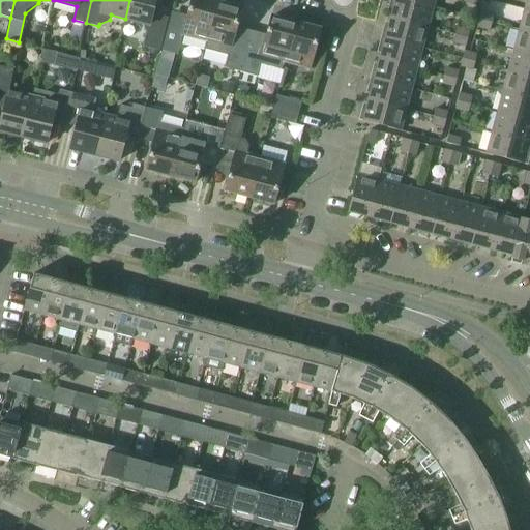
[(129,0),(125,19),(142,23),(147,33),(144,47),(159,51),(169,18),(153,13),(156,0),(129,0)]
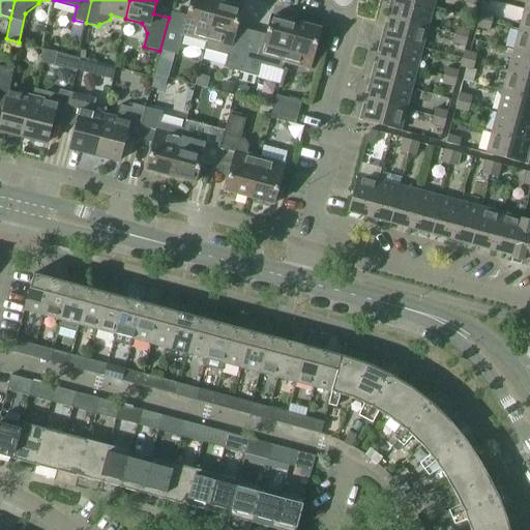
[(183,35),(207,41),(217,1),(211,0),(192,0),(186,22),(171,18),(162,51),(178,56),(183,35)]
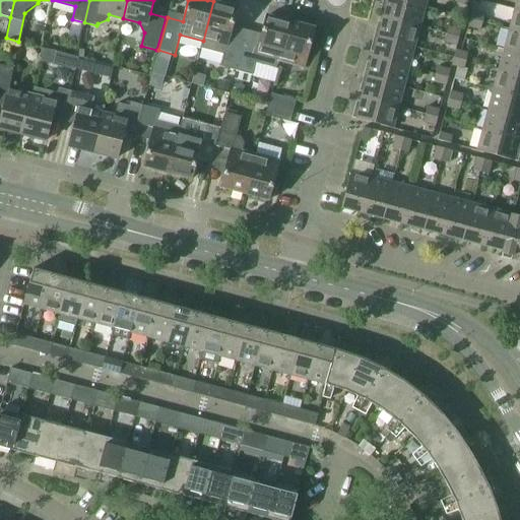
[(386,8),(384,17),(419,27),(426,7),(398,0),(383,0),(382,7),(386,8)]
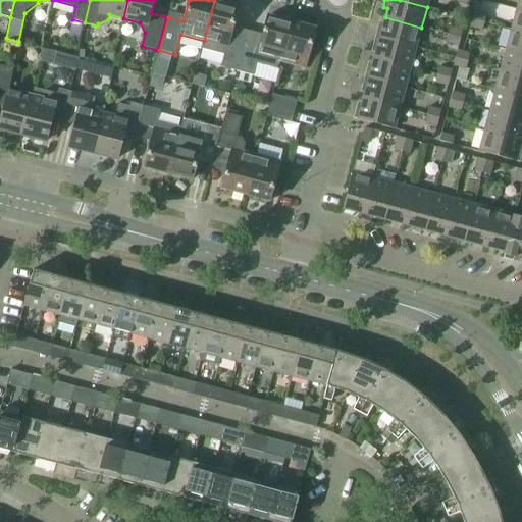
[(214,1),(204,41),(202,49),(223,55),(220,66),(238,71),(246,39),(231,35),(239,8),(214,1)]
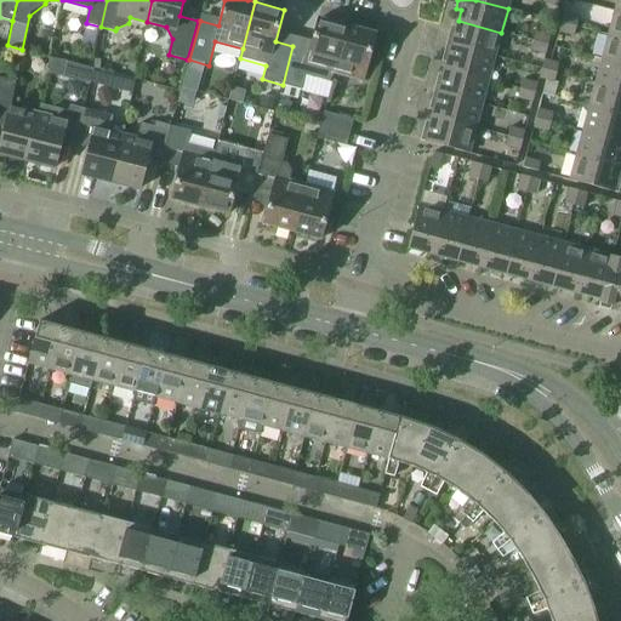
[(620,12),(615,11),(609,35),(620,38),(620,12)]
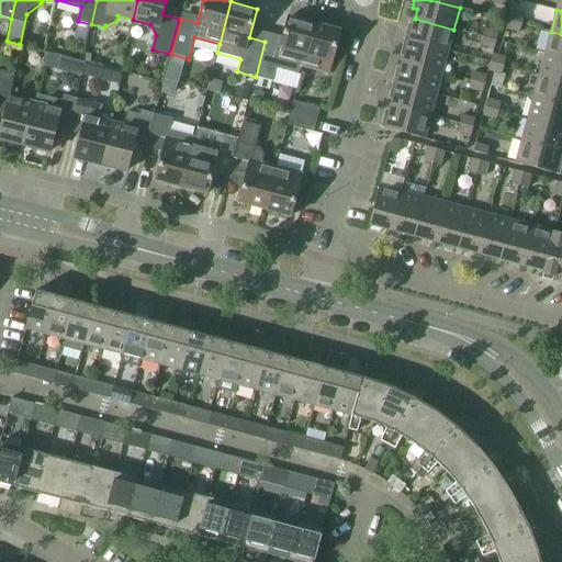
[(510,12),(508,21),(521,24),(524,15),(510,12)]
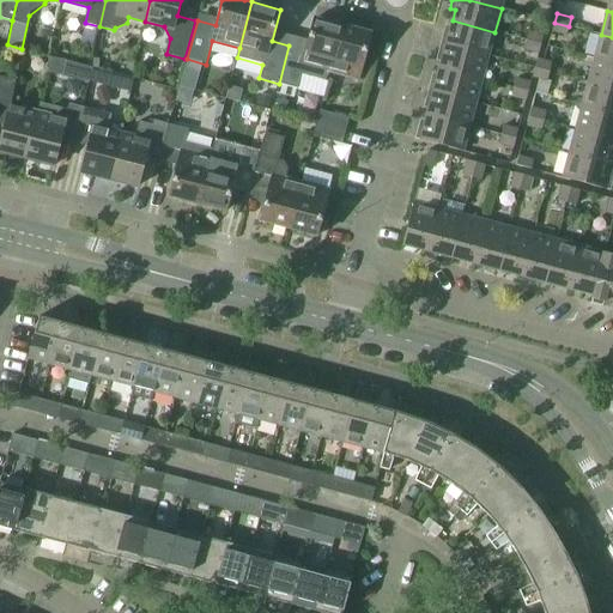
[(307,49),(289,46),(279,84),(297,89),(301,74),(328,82),(331,72),(343,26),(315,18),(307,49)]
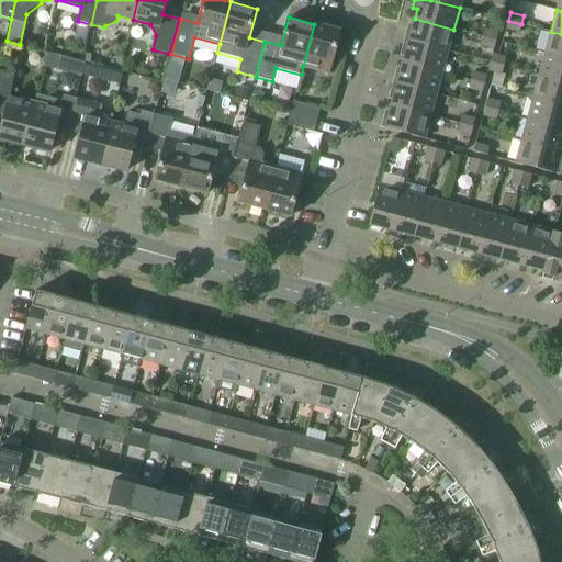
[(407,27),(404,40),(448,51),(453,30),(415,19),(412,29),(407,27)]
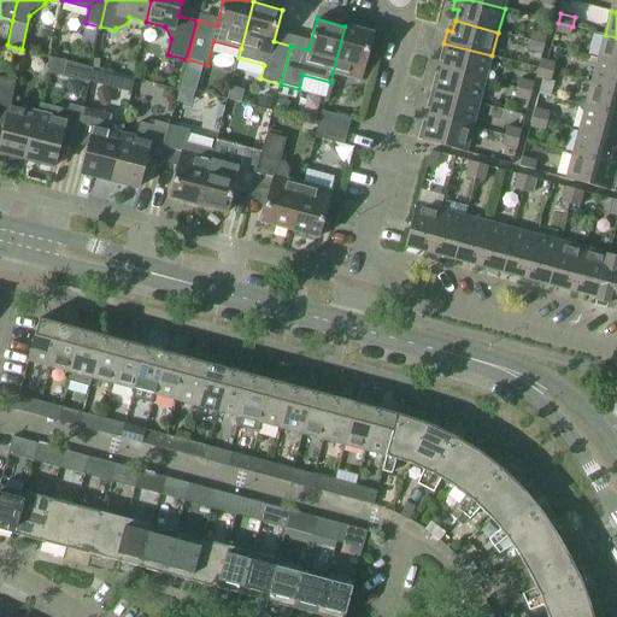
[(573,27),(558,23),(556,31),(570,36),(573,27)]
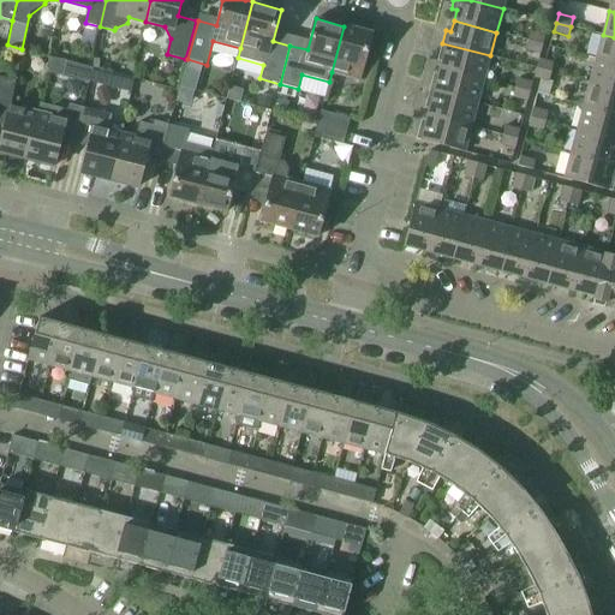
[(372,34),(344,27),(332,72),(360,81),(372,34)]
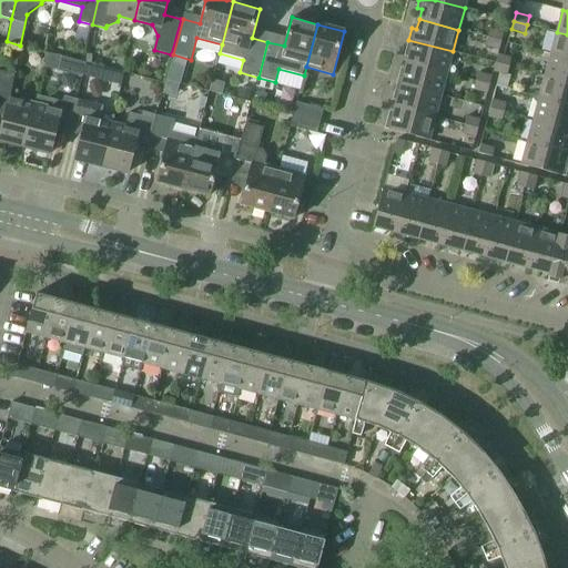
[(490,29),(488,38),(501,41),(504,32),(490,29)]
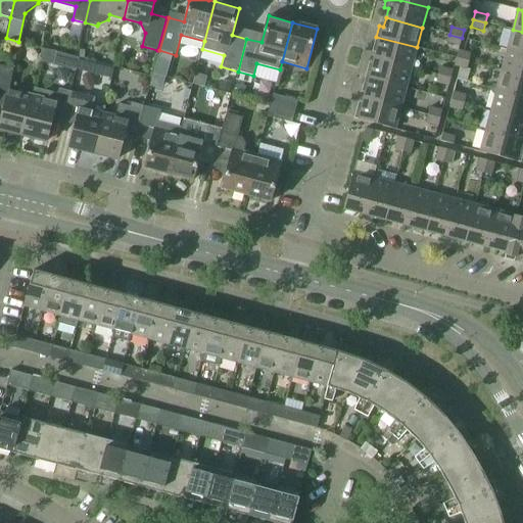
[(522,32),(513,30),(508,50),(522,53),(522,32)]
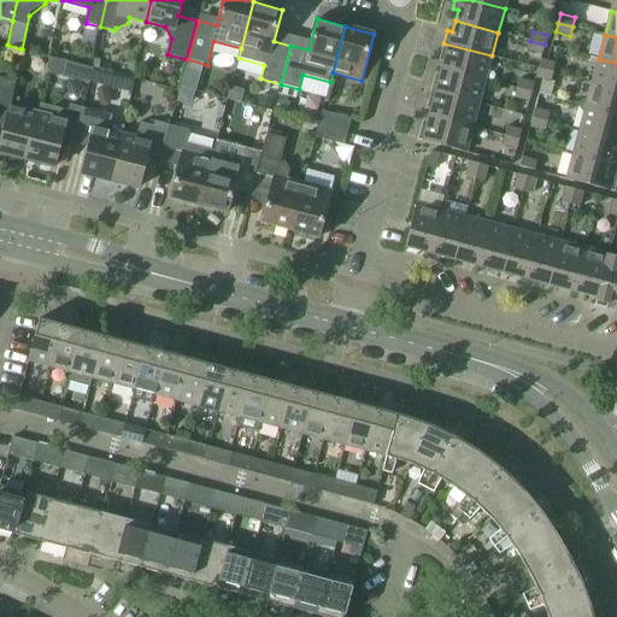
[(545,45),(530,41),(528,50),(542,54),(545,45)]
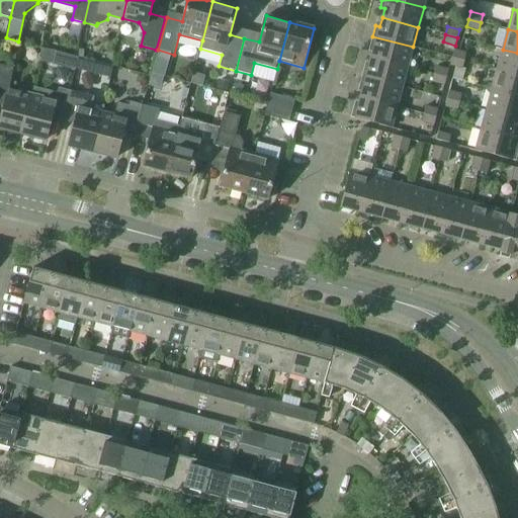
[(373,49),(371,57),(408,67),(413,47),(372,36),(369,48),(373,49)]
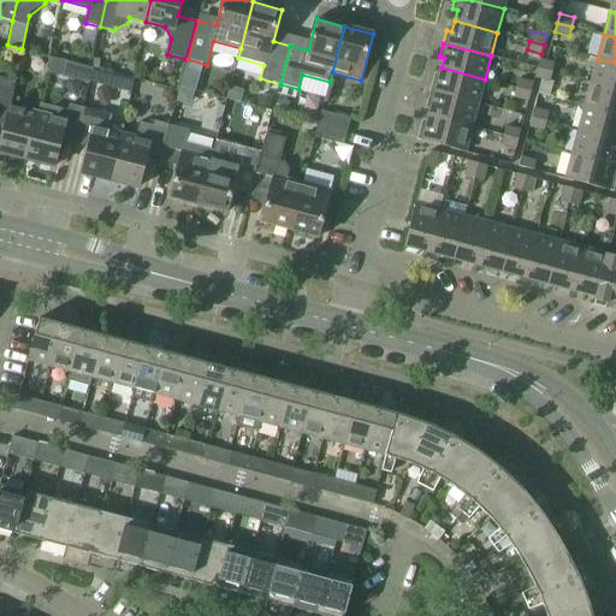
[(52,58),(48,72),(63,76),(66,61),(52,58)]
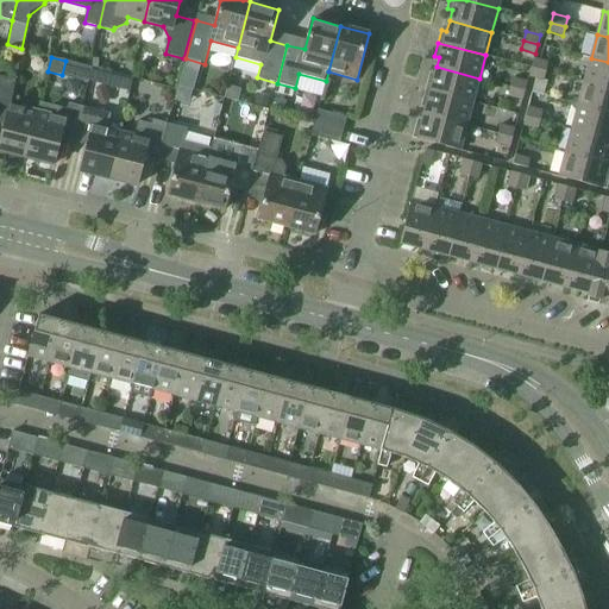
[(534,58),(532,68),(546,71),(548,62),(534,58)]
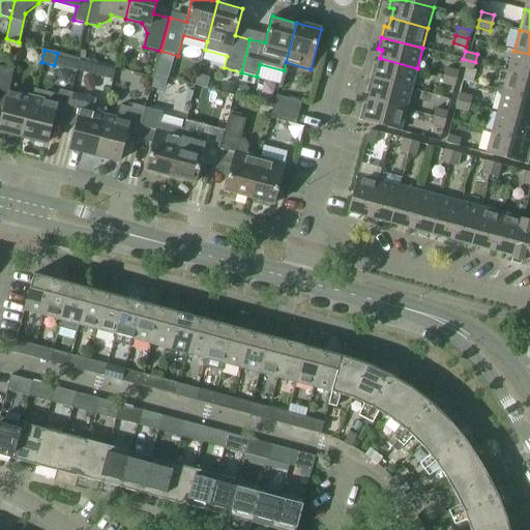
[(529,54),(514,51),(508,71),(529,77),(529,54)]
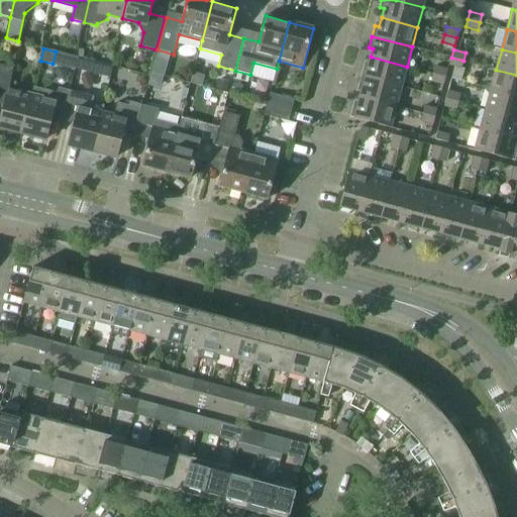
[(159,50),(157,59),(169,62),(171,54),(159,50)]
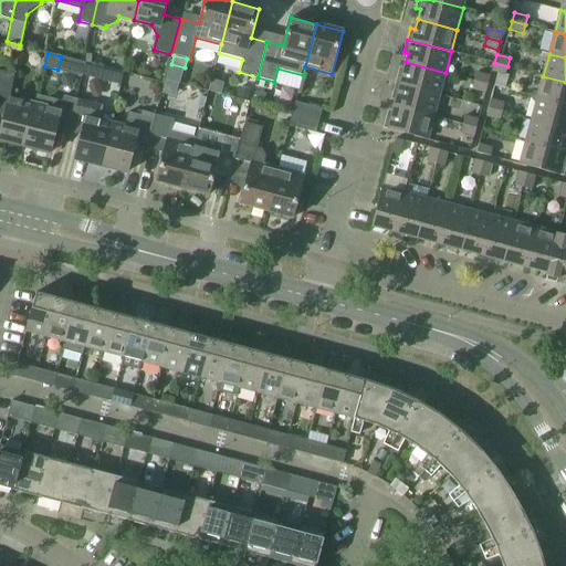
[(399,71),(396,83),(440,95),(446,73),(406,62),(404,72),(399,71)]
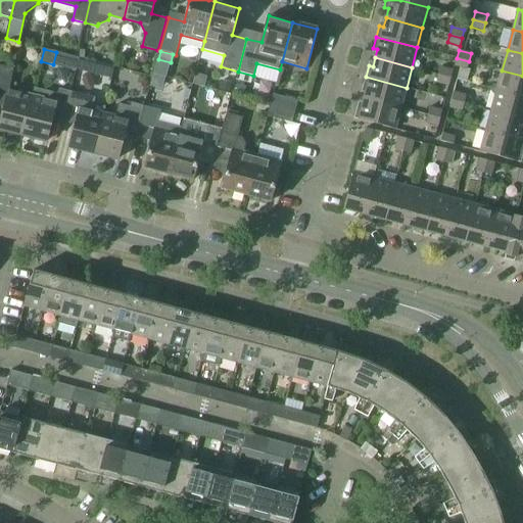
[(80,58),(77,69),(90,73),(93,61),(80,58)]
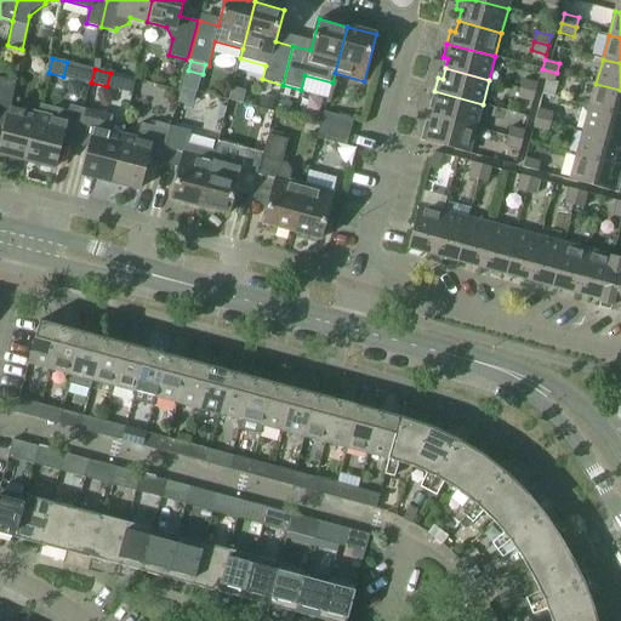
[(557,73),(542,69),(540,78),(554,83),(557,73)]
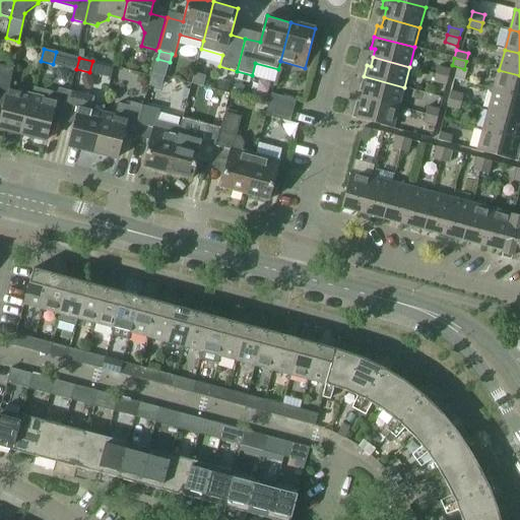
[(0,121),(0,128),(22,134),(31,95),(9,90),(13,68),(1,65),(0,70),(0,99),(5,101),(0,121)]
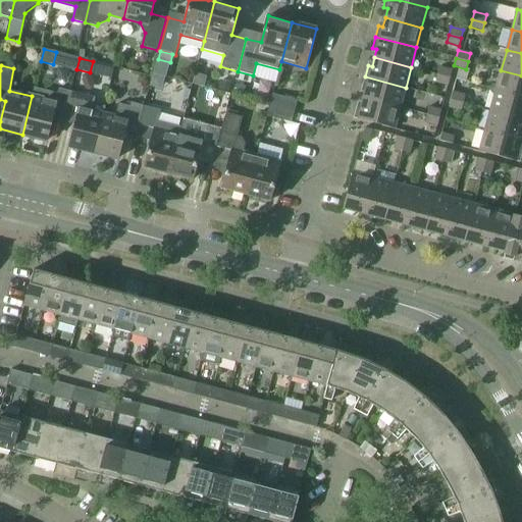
[(439,67),(437,74),(451,77),(453,70),(439,67)]
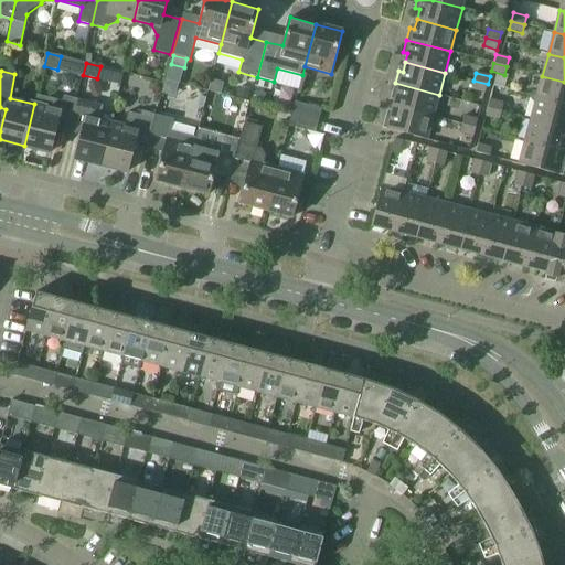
[(564,82),(542,76),(536,97),(564,105),(564,82)]
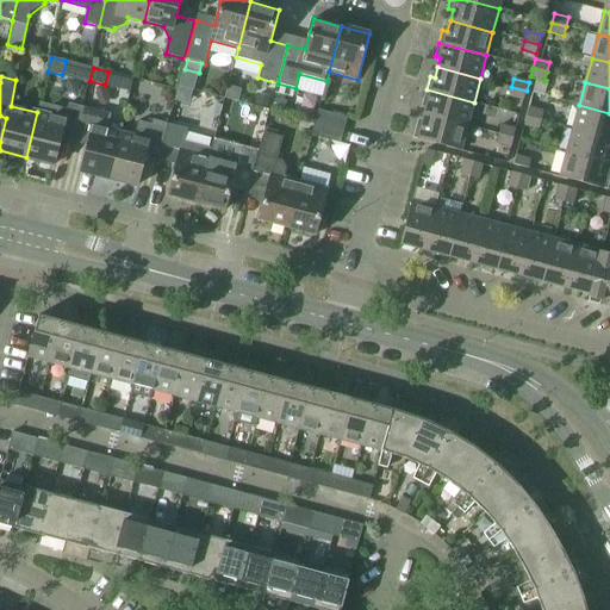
[(527,91),(511,87),(509,97),(523,100),(527,91)]
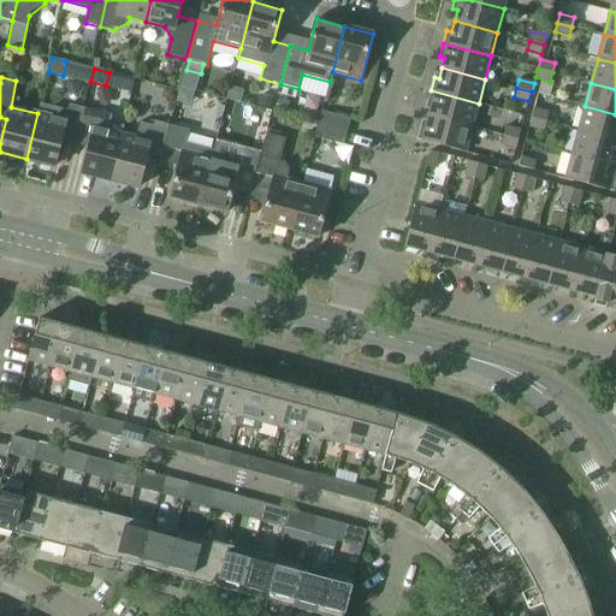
[(432,105),(430,116),(472,126),(479,104),(431,90),(427,104),(432,105)]
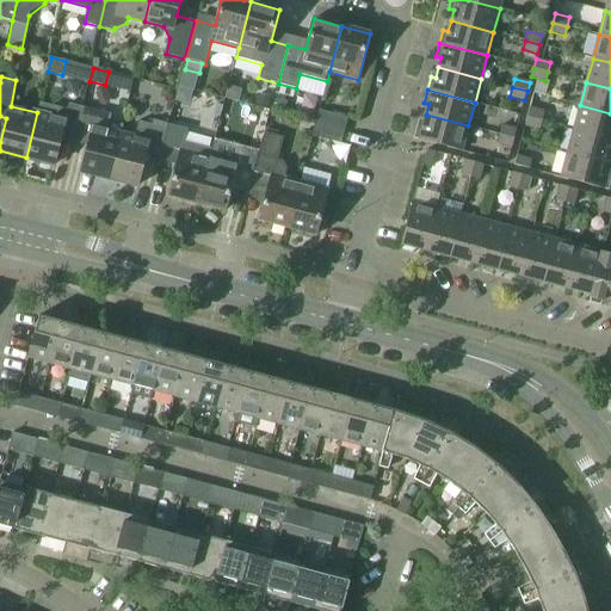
[(259,94),(255,106),(267,109),(271,98),(259,94)]
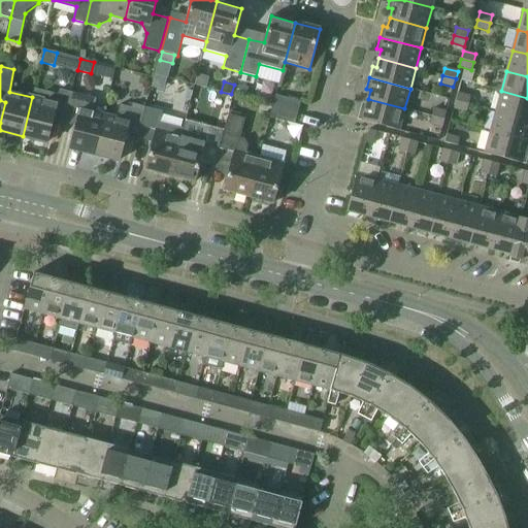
[(239,85),(236,95),(246,97),(249,87),(239,85)]
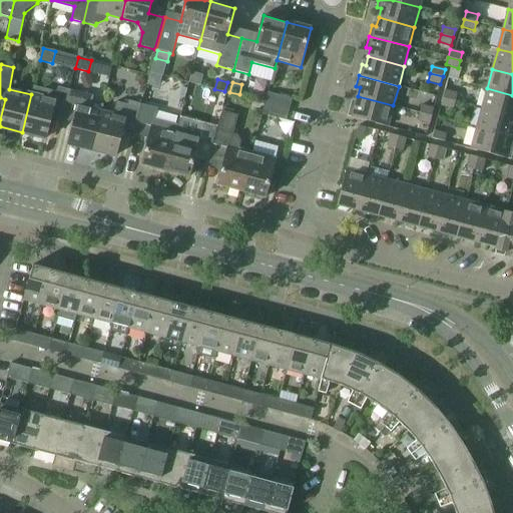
[(31,94),(22,132),(46,138),(53,111),(64,114),(70,90),(58,86),(57,91),(34,85),(31,94)]
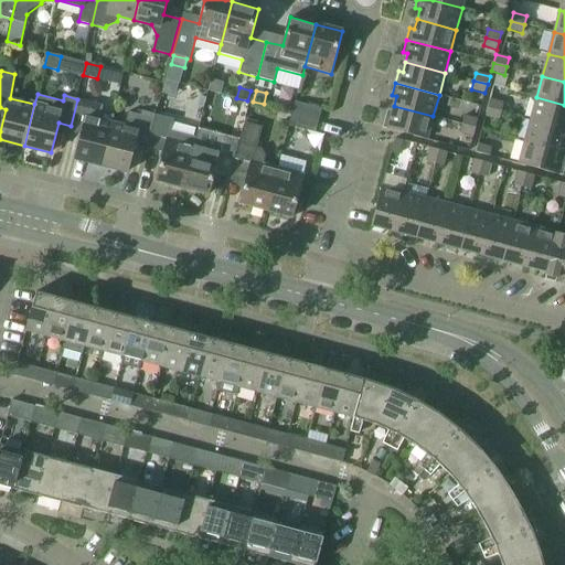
[(564,105),(536,97),(531,119),(564,128),(564,105)]
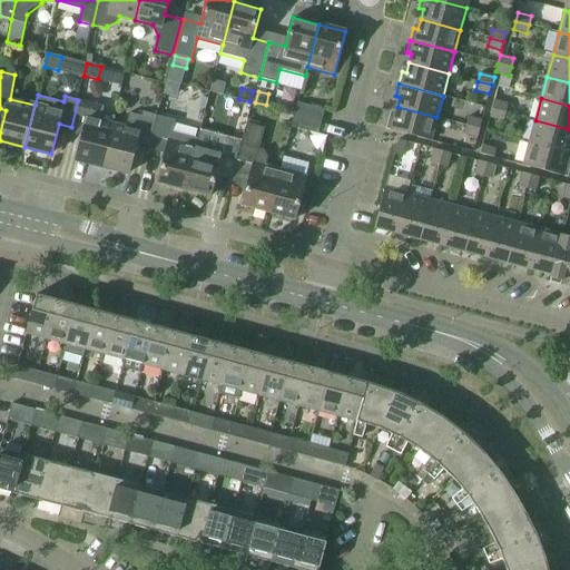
[(76,159),(102,166),(114,125),(115,116),(102,112),(105,107),(78,100),(71,127),(84,130),(76,159)]
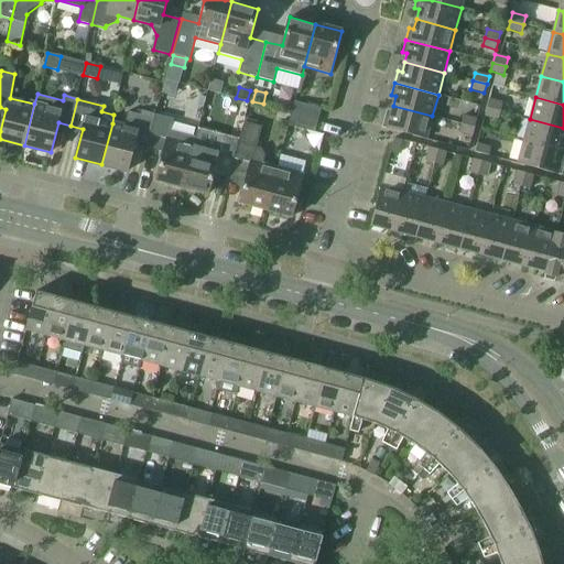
[(489,99),(487,108),(501,111),(503,102),(489,99)]
